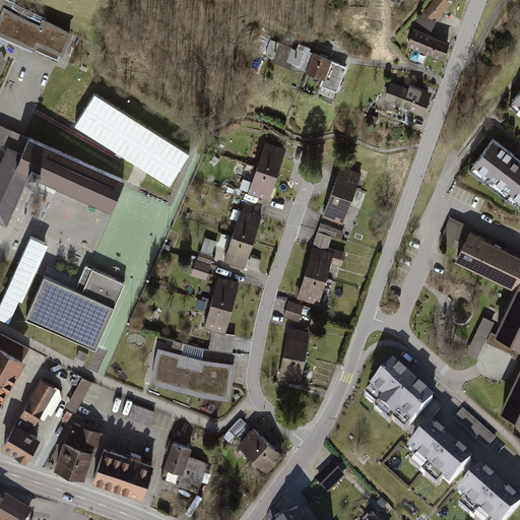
[(434,0),(424,14),(437,24),(453,5),(446,0),(434,0)]
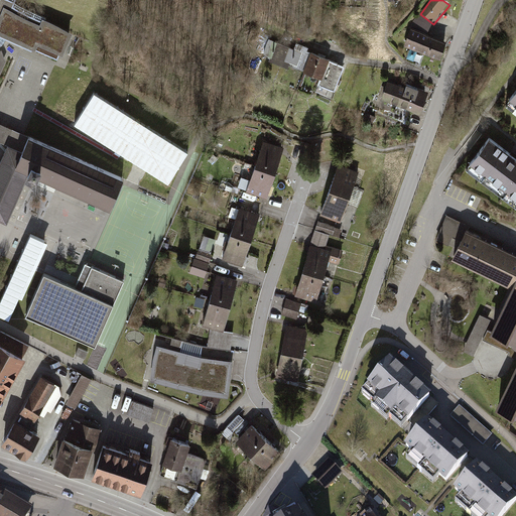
[(0,70),(5,58),(0,56),(0,34),(61,61),(74,33),(0,1),(0,70)]
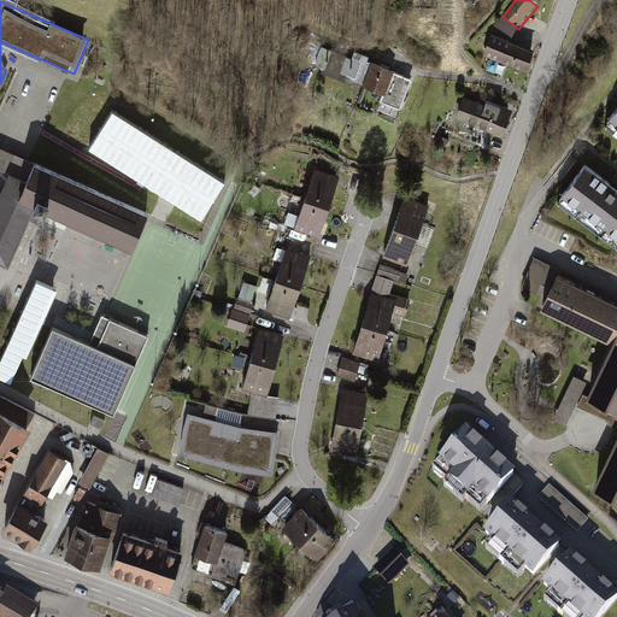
[(482,53),(527,71),(535,51),(491,34),(482,53)]
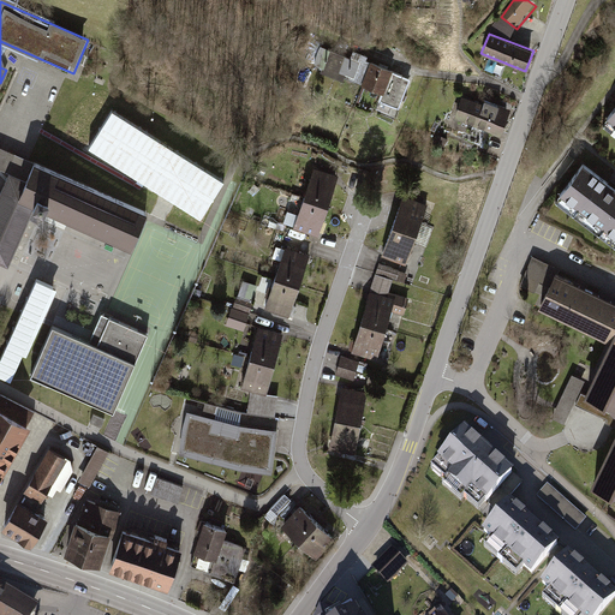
[(316,66),(364,85),(372,64),(366,60),(368,57),(350,51),(347,57),(323,48),(316,66)]
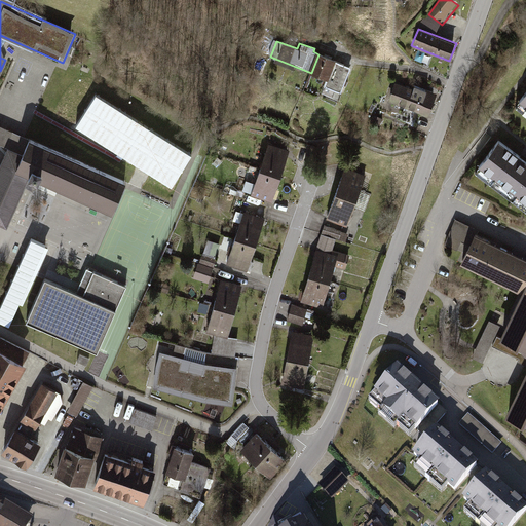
[(311,73),(329,80),(337,61),(318,54),(311,73)]
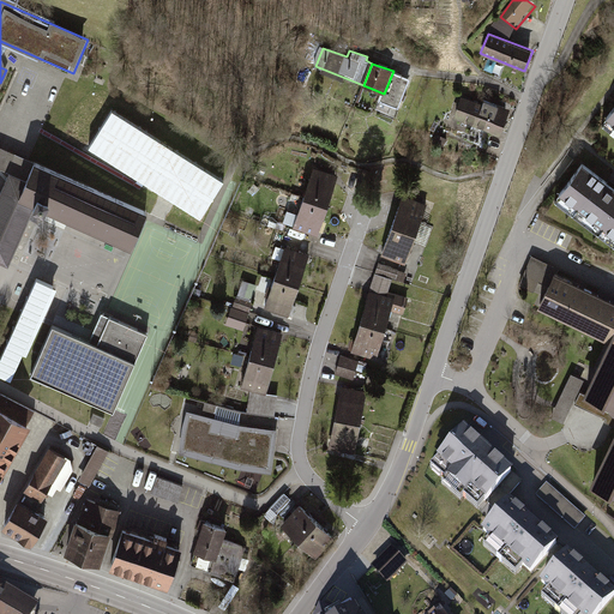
[(383,100),(398,106),(409,78),(393,71),(384,94),(383,100)]
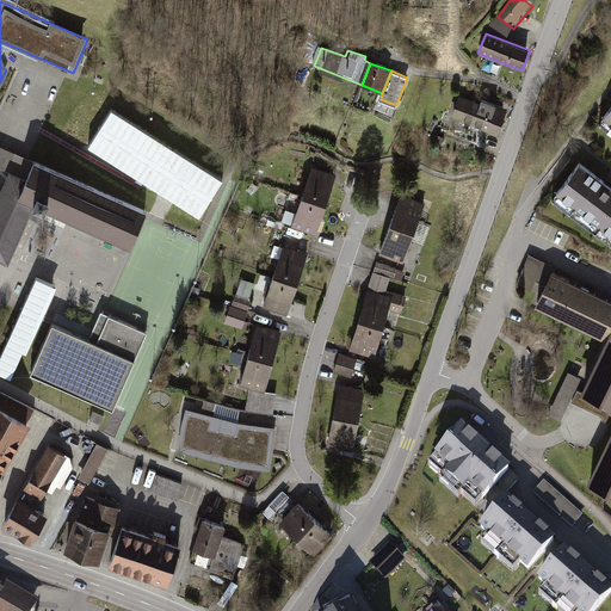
[(489,129),(498,131),(505,113),(494,110),(495,104),(482,99),(480,105),(460,98),(454,116),(471,123),(466,140),(482,146),(489,129)]
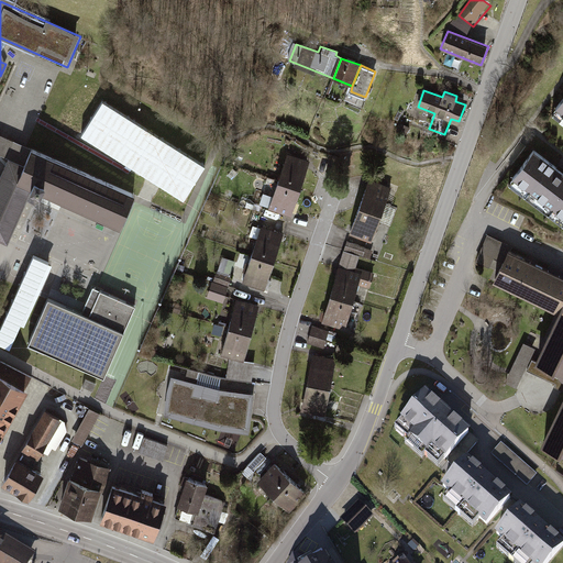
[(562,121),(562,98),(552,113),(562,121)]
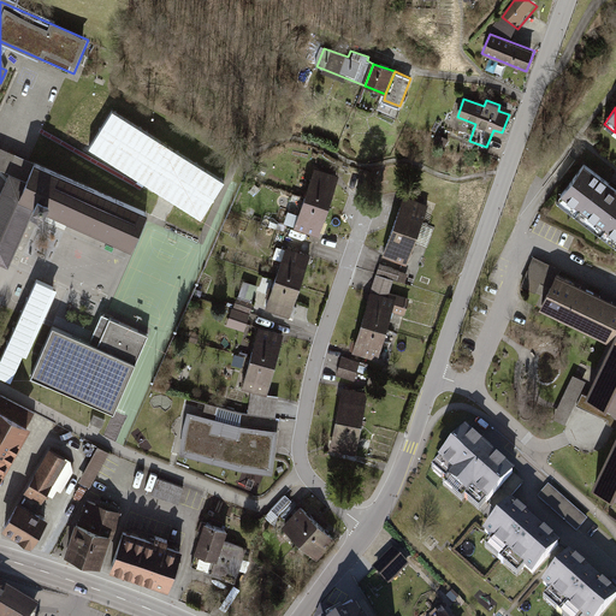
[(0,149),(0,170),(9,175),(0,194),(0,264),(13,270),(39,212),(49,217),(131,252),(147,213),(3,150),(0,149)]
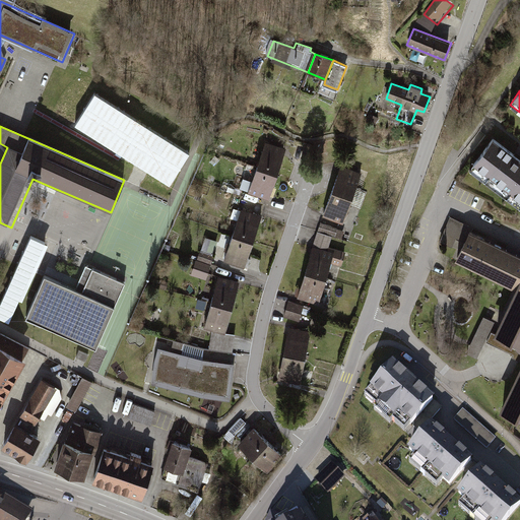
[(519,205),(519,158),(493,138),(470,169),(519,205)]
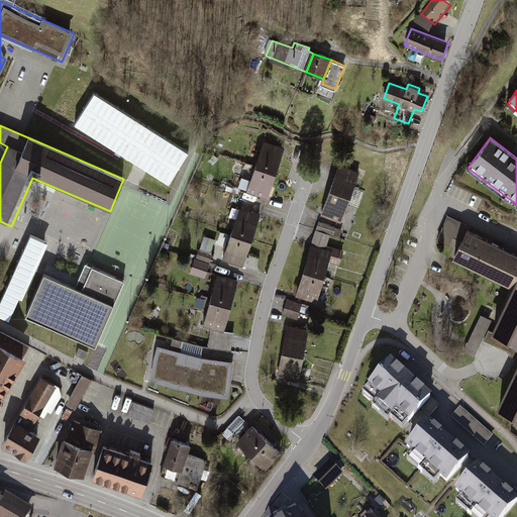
[(264,140),(254,167),(277,174),(286,148),(264,140)]
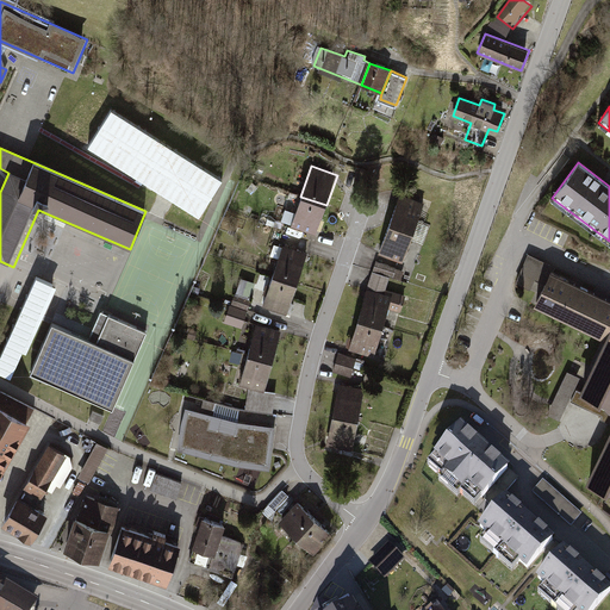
[(367,170),(359,168),(353,185),(361,187),(367,170)]
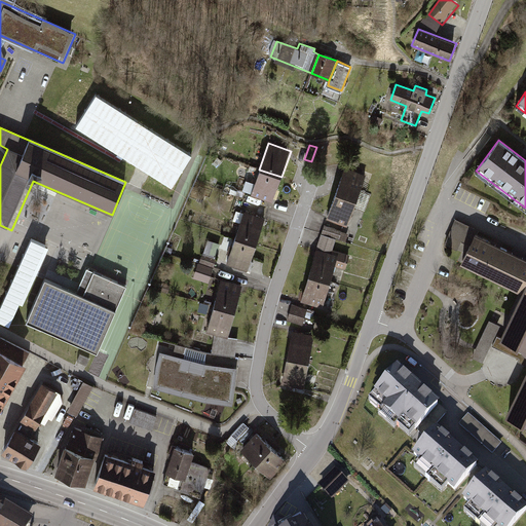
[(342,166),(334,192),(355,200),(365,174),(342,166)]
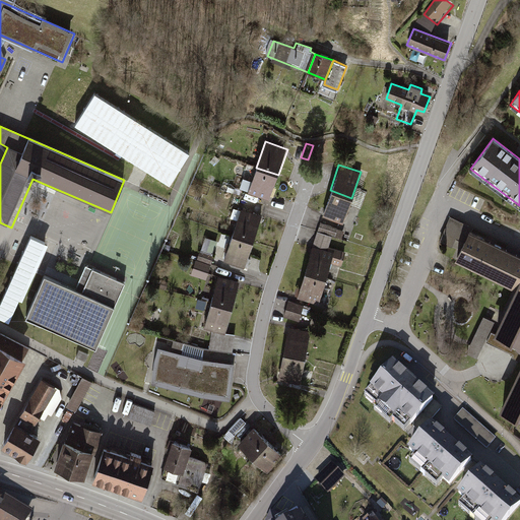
[(256,168),(248,193),(269,201),(278,175),(256,168)]
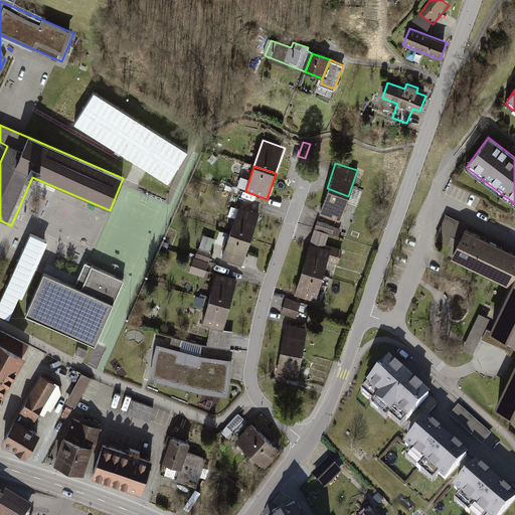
[(327,188),(318,214),(339,221),(348,196),(327,188)]
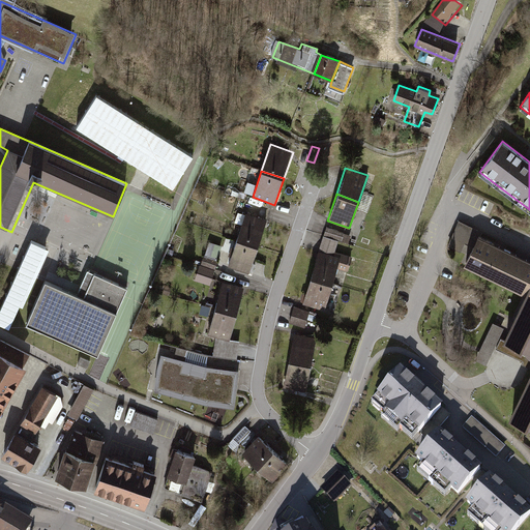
[(246,214),(237,240),(259,247),(268,222),(246,214)]
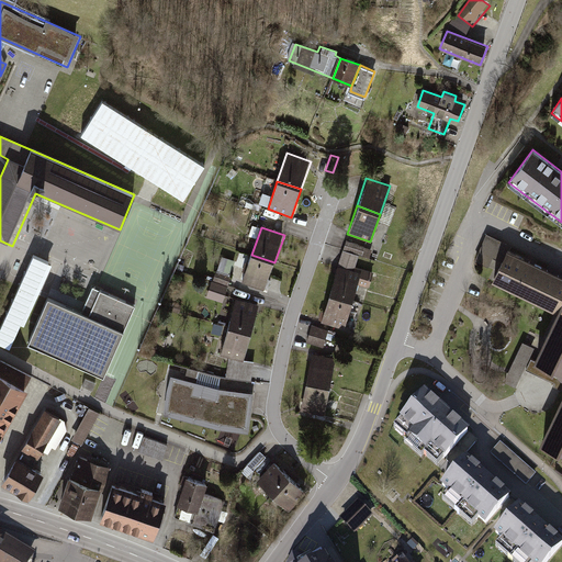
[(497,242),(485,235),(473,260),(495,272),(489,285),(554,316),(530,366),(561,381),(561,392),(537,447),(554,461),(561,463),(561,278),(505,250),(508,246),(497,242)]
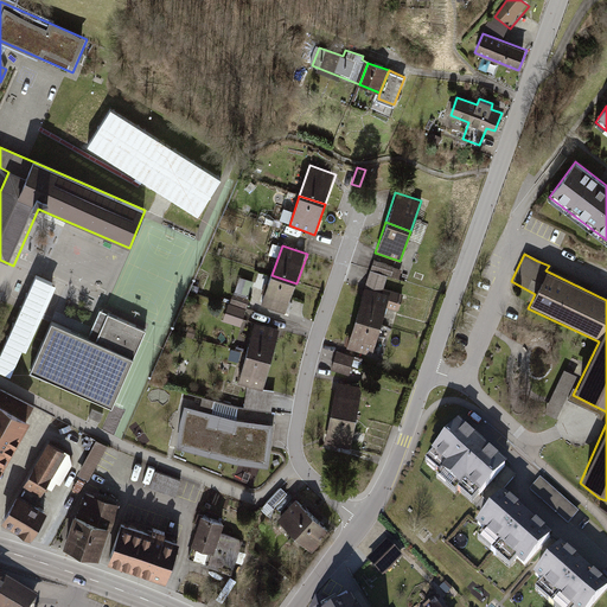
[(375,261),(371,272),(387,276),(398,280),(402,269),(375,261)]
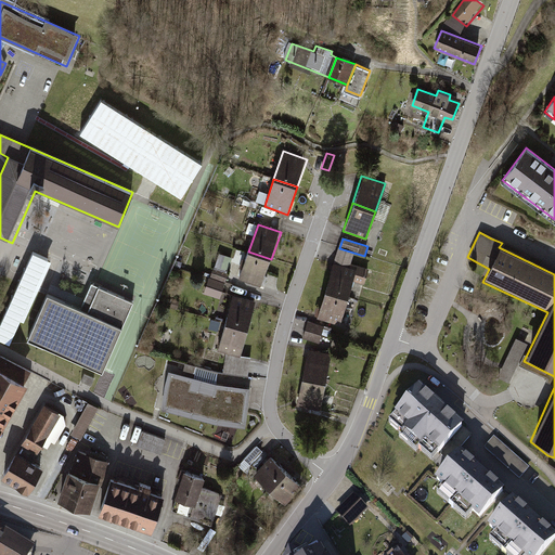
[(369,269),(350,263),(353,253),(339,248),(326,292),(350,299),(356,282),(364,285),(369,269)]
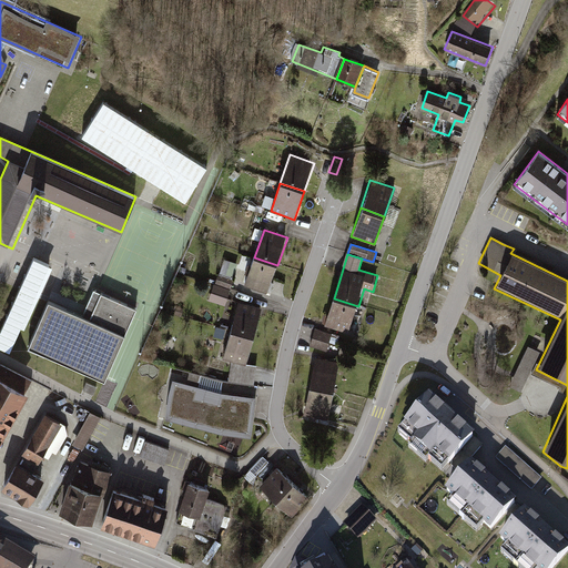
[(33,256),(0,337),(0,346),(16,353),(52,264),(33,256)]
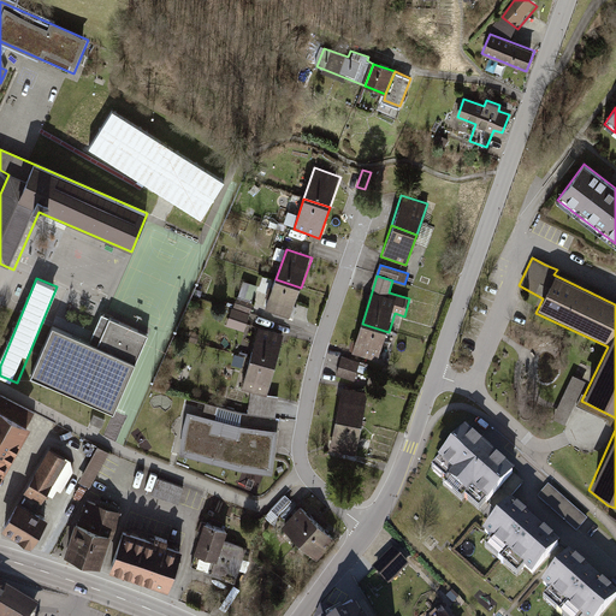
[(276,279),(265,311),(290,319),(301,288),(276,279)]
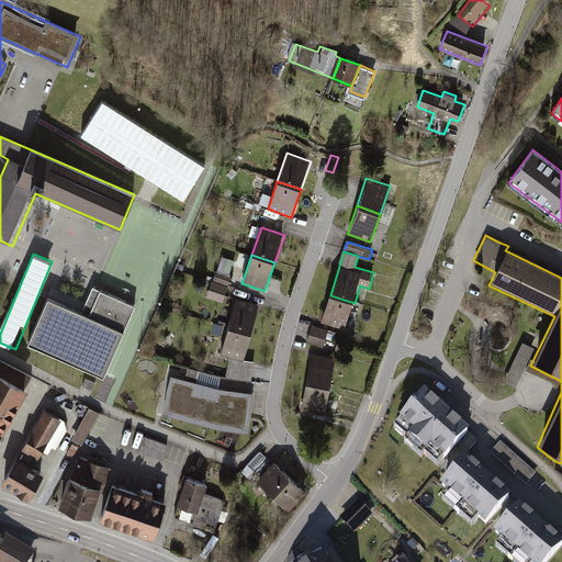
[(224,256),(221,268),(233,272),(236,260),(224,256)]
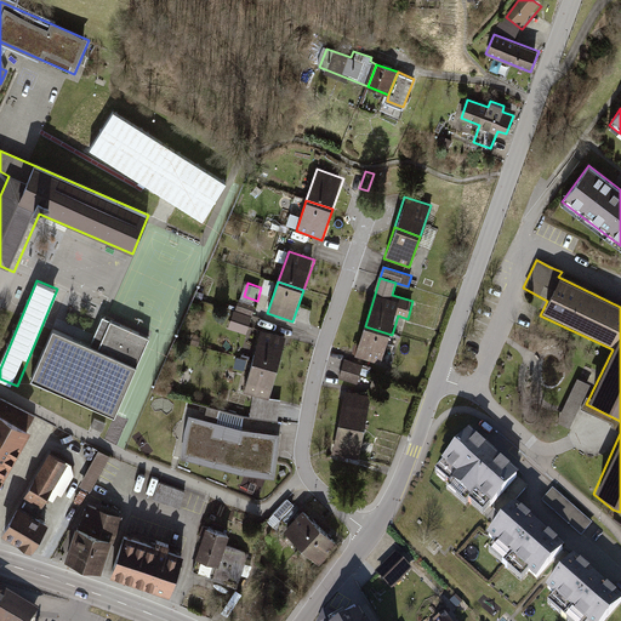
[(237,312),(254,318),(258,305),(240,298),(237,312)]
